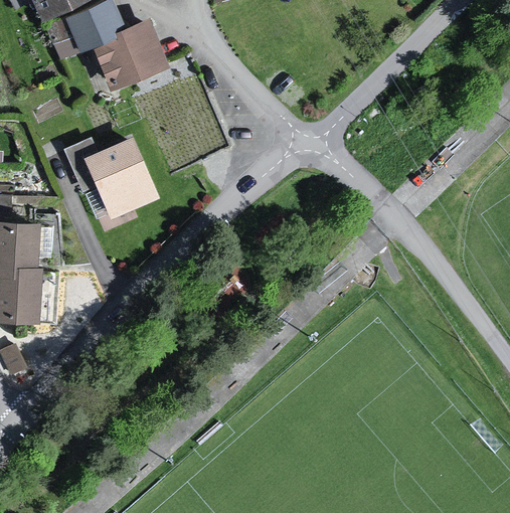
[(27,0),(39,23),(101,1),(100,0),(27,0)]
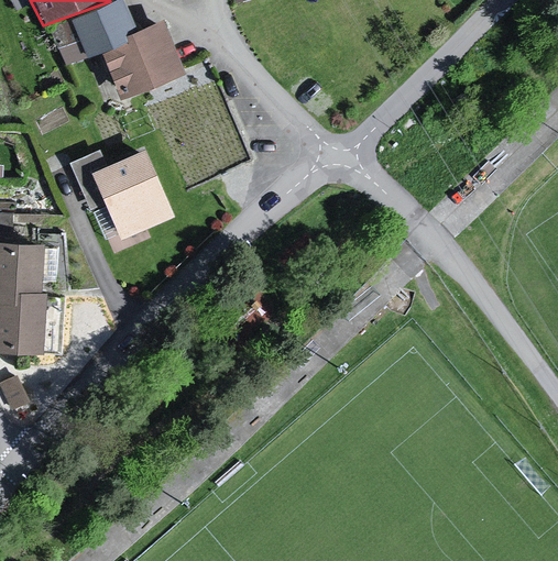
[(113,0),(110,1),(55,25),(67,65),(86,56),(104,51),(127,41),(126,37),(137,33),(124,0),(113,0)]
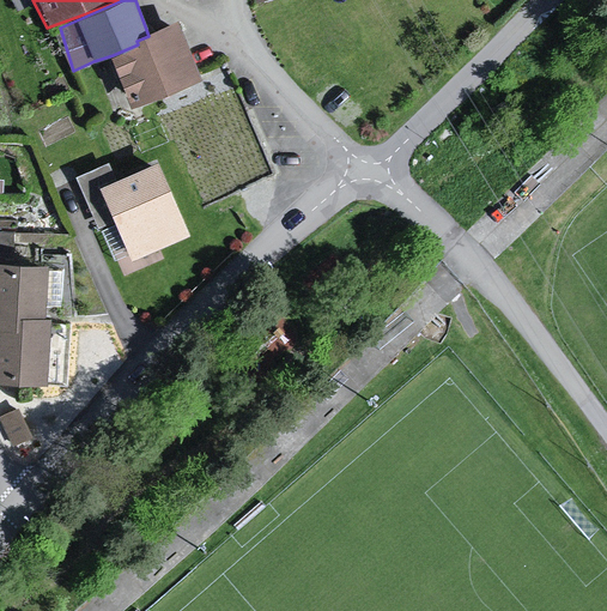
[(201,82),(180,25),(149,36),(137,41),(138,44),(113,55),(133,110),(201,82)]
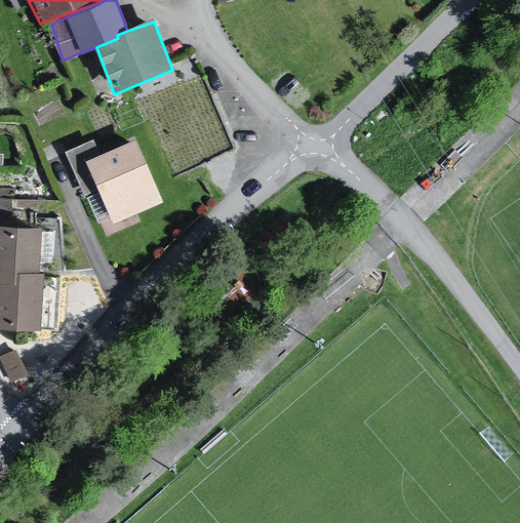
[(138,136),(85,162),(114,226),(170,202),(138,136)]
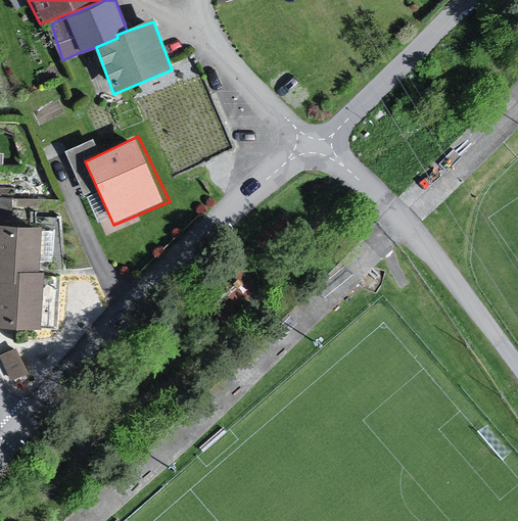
[(40,229),(0,224),(0,282),(12,284),(14,272),(37,274),(40,229)]
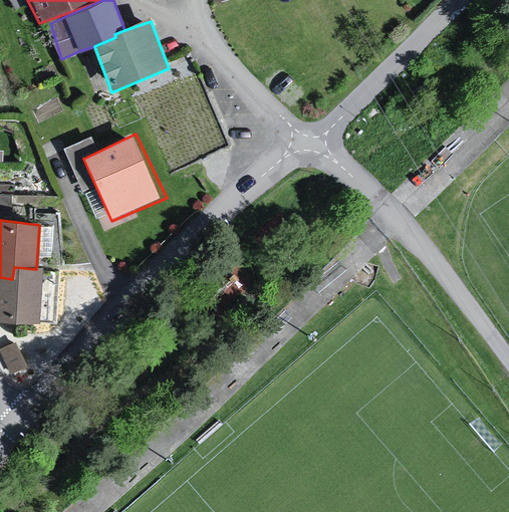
[(42,274),(36,269),(14,267),(12,279),(0,277),(0,317),(38,323),(42,274)]
